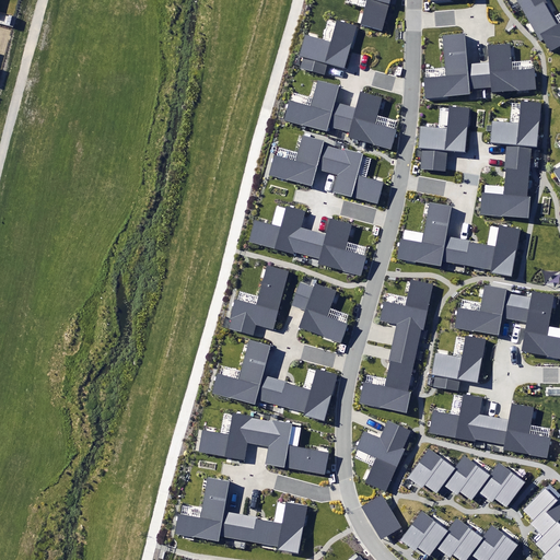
[(366,0),(365,8),(360,25),(382,31),(391,0),(366,0)]
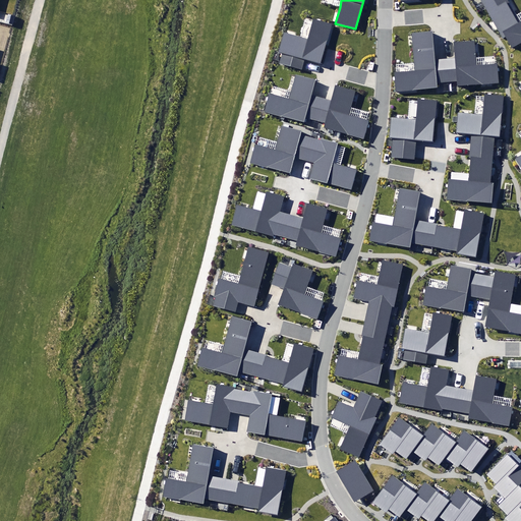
[(505,0),(484,0),(481,1),(503,39),(506,37),(512,48),(520,43),(520,20),(518,23),(514,15),(505,0)]
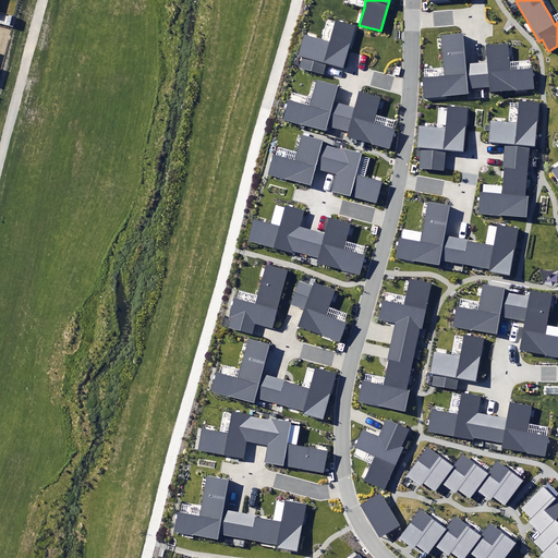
[(301,67),(323,73),(326,64),(343,70),(356,25),(336,19),(328,40),(305,34),(298,56),(304,57),(301,67)]
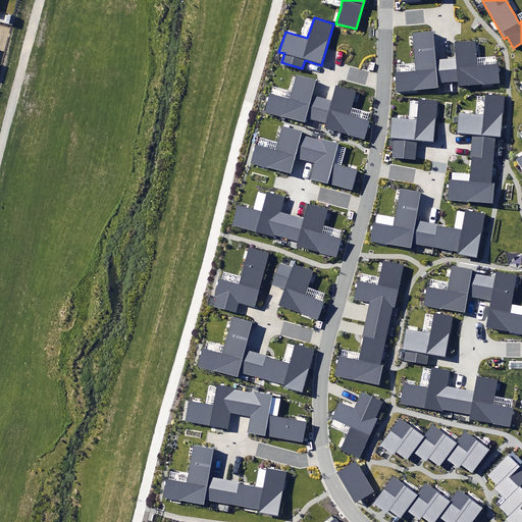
[(448,83),(446,59),(435,60),(432,32),(413,34),(416,71),(396,73),(397,91),(437,88),(437,84),(448,83)]
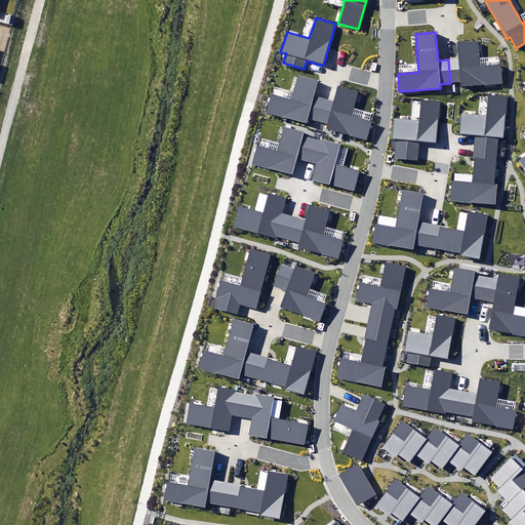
[(458,58),(448,59),(450,83),(459,82),(459,87),(502,83),(500,66),(479,68),(477,42),(457,43),(458,58)]
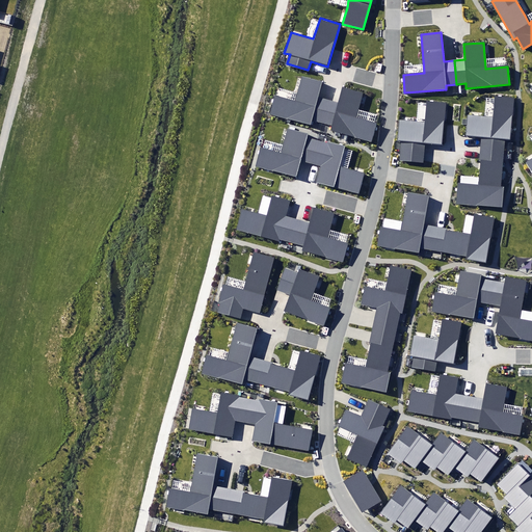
[(322,123),(328,99),(319,97),(323,81),(301,76),(294,101),(275,96),(270,113),(311,125),(313,120),(322,123)]
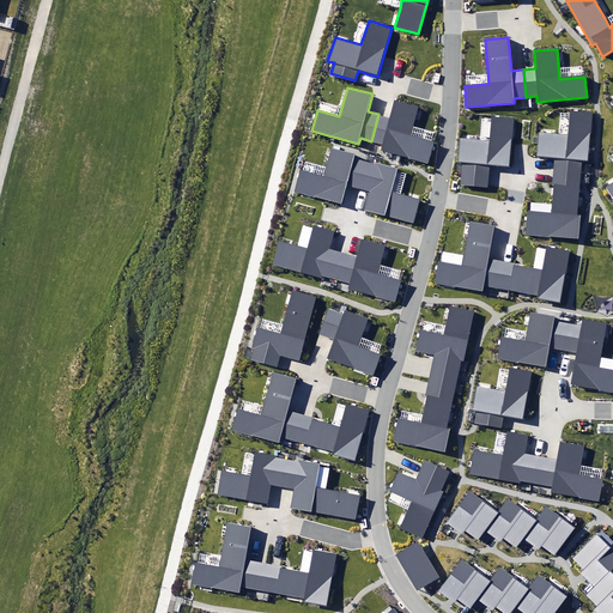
[(378,114),(371,141),(383,144),(381,150),(426,162),(432,141),(412,135),(419,107),(394,99),(389,117),(378,114)]
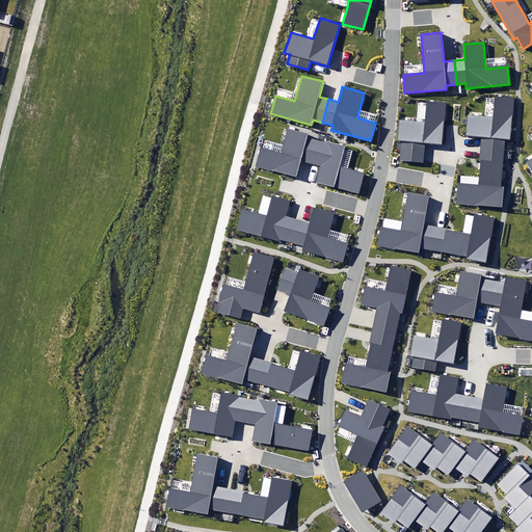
[(481,138),(480,150),(504,151),(505,140),(512,140),(516,97),(494,95),(491,115),(466,113),(463,136),(481,138)]
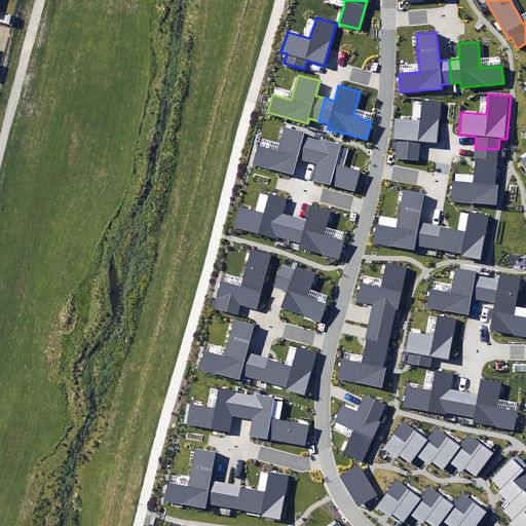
[(396,159),(419,161),(421,143),(438,145),(441,101),(422,100),(421,121),(395,119),(392,138),(397,139),(396,159)]
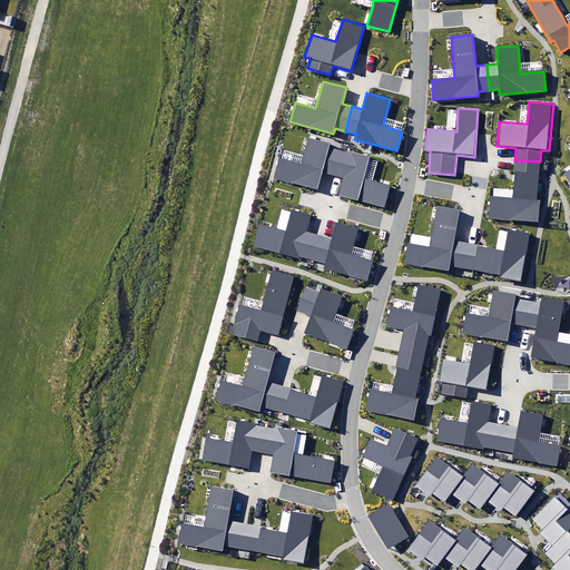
[(334,176),(341,149),(330,147),(331,143),(307,136),(300,164),(279,158),(274,178),(317,189),(322,173),(334,176)]
